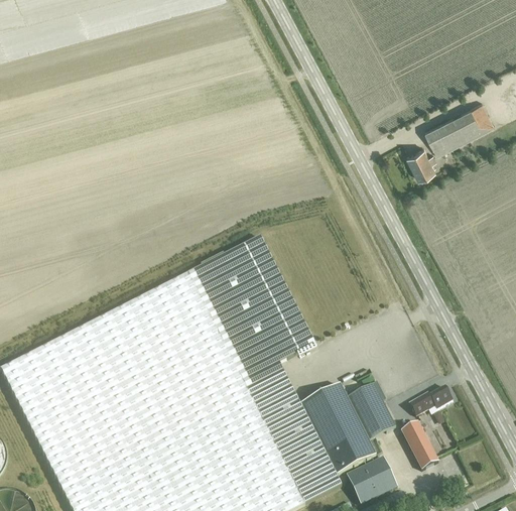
[(424,127),(436,151),(494,122),(482,98),(424,127)]
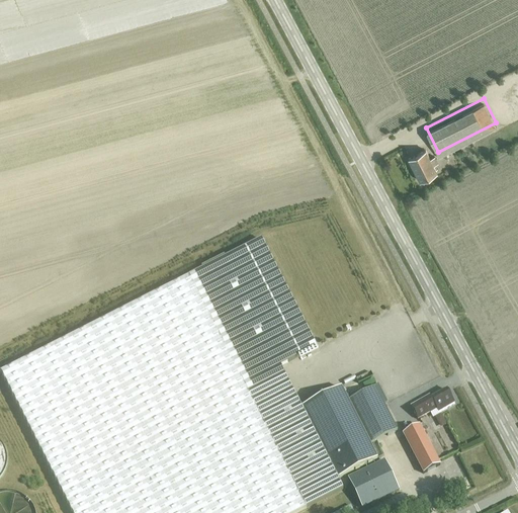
[(408,154),(419,176),(436,167),(425,145),(408,154)]
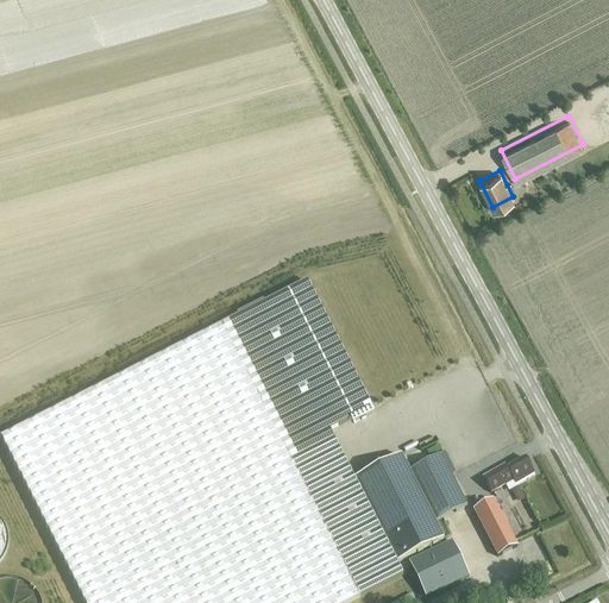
[(307,276),(0,432),(87,602),(339,602),(403,571),(397,559),(444,535),(434,519),(466,502),(440,451),(408,466),(400,451),(365,469),(355,475),(333,434),(330,425),(371,403),(307,276)]
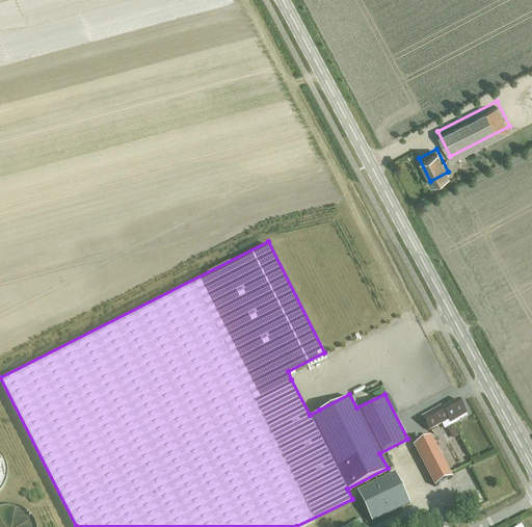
[(429,426),(463,406),(458,396),(443,405),(441,402),(422,413),(429,426)]
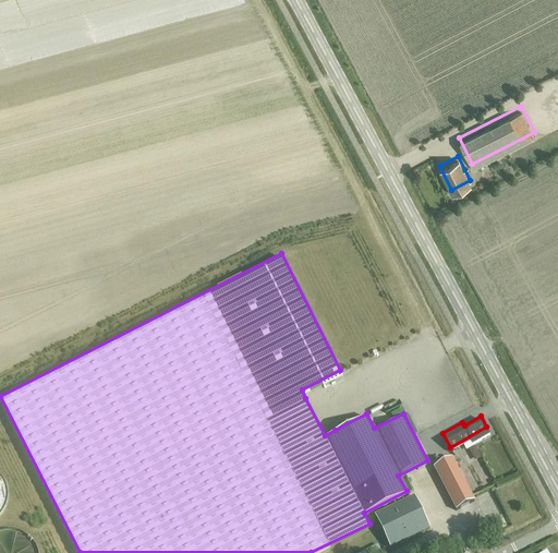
[(434,464),(456,506),(474,497),(451,454),(434,464)]
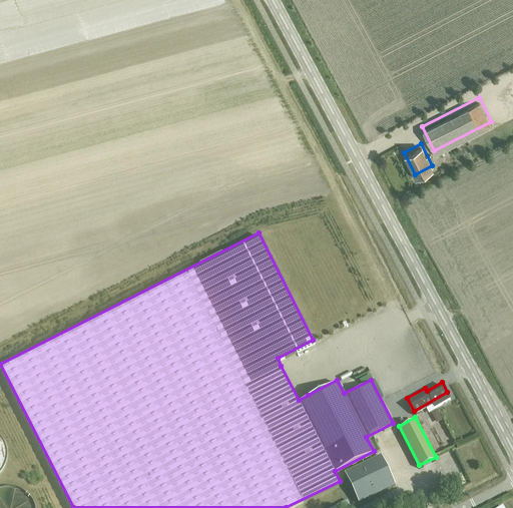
[(345,470),(359,499),(395,482),(381,453),(345,470)]
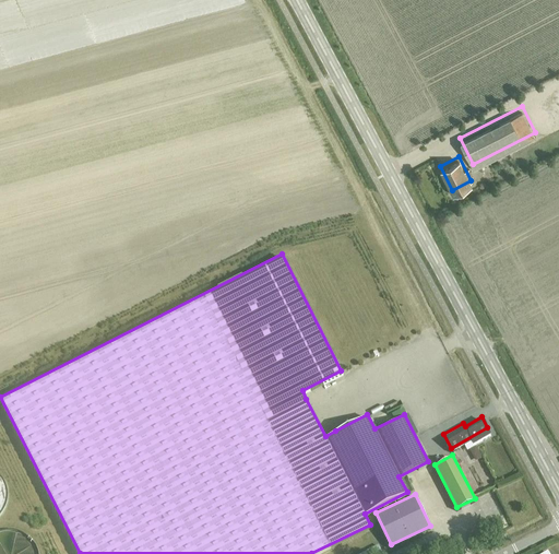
[(0,553),(37,553),(38,552),(35,542),(27,533),(16,529),(6,528),(0,529),(0,553)]
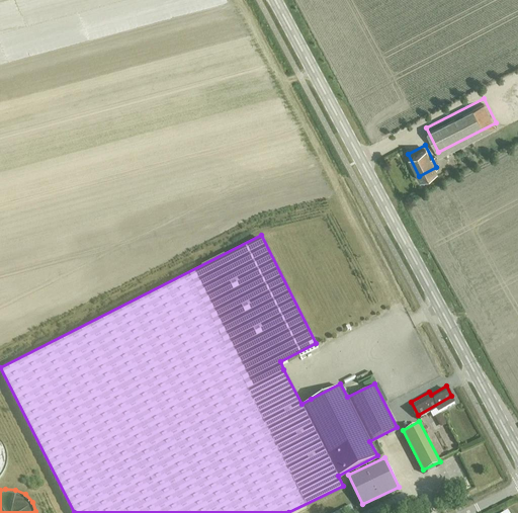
All buildings are outlined.
